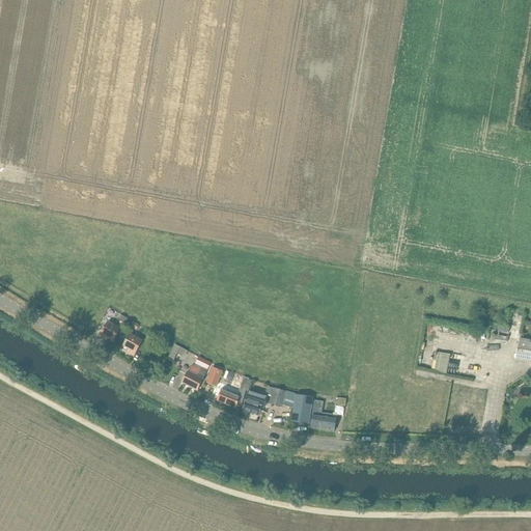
[(109,308),(105,315),(122,326),(127,318),(109,308)]
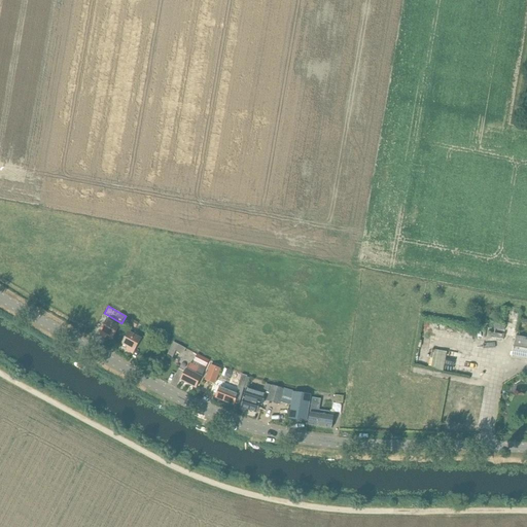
[(112,339),(119,326),(107,319),(99,335),(105,339),(107,336),(112,339)]
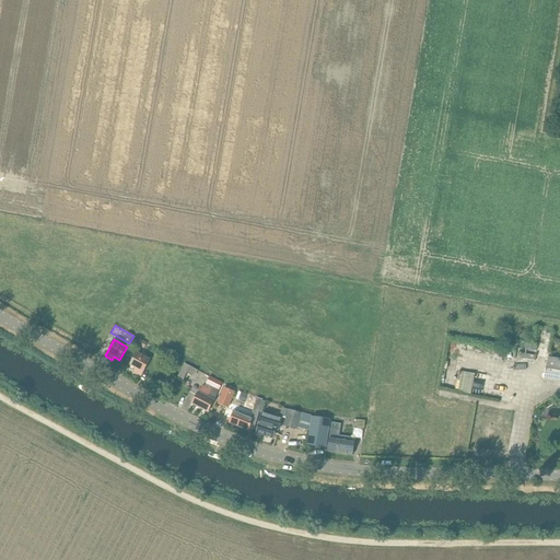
[(140,339),(137,345),(144,349),(147,342),(140,339)]
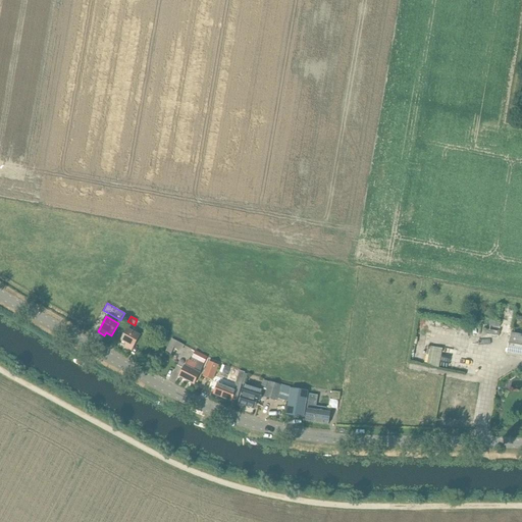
[(140,335),(127,328),(121,341),(126,344),(124,347),(132,351),(140,335)]
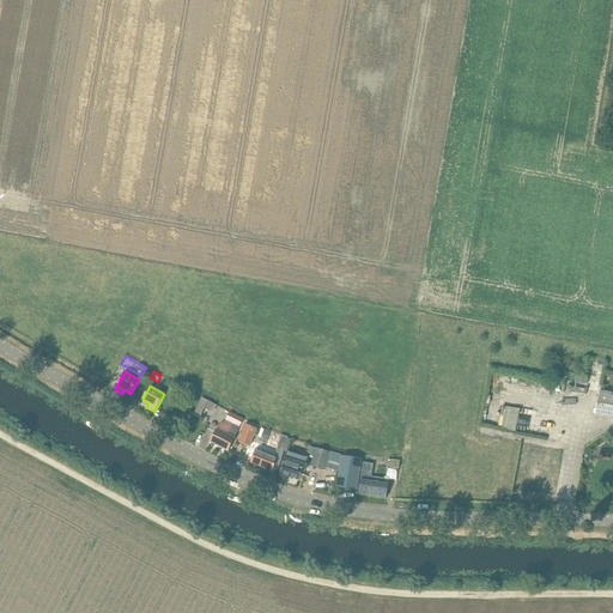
[(612,418),(612,393),(599,392),(595,416),(612,418)]
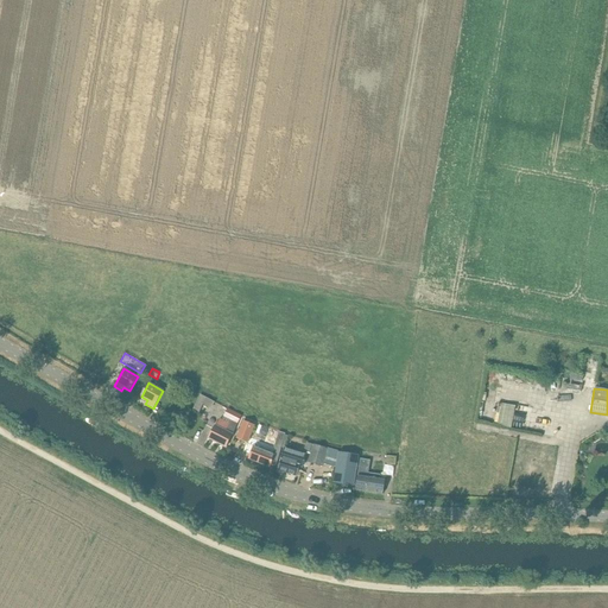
[(207,398),(201,394),(194,410),(200,412),(207,398)]
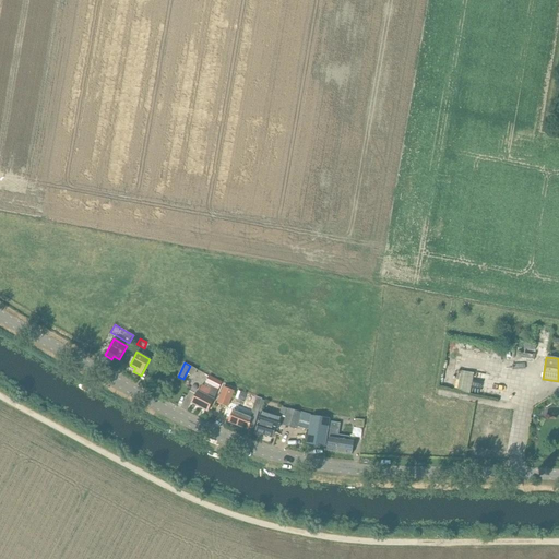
[(218,390),(222,382),(209,376),(204,387),(202,385),(199,392),(198,391),(191,404),(207,412),(218,390)]
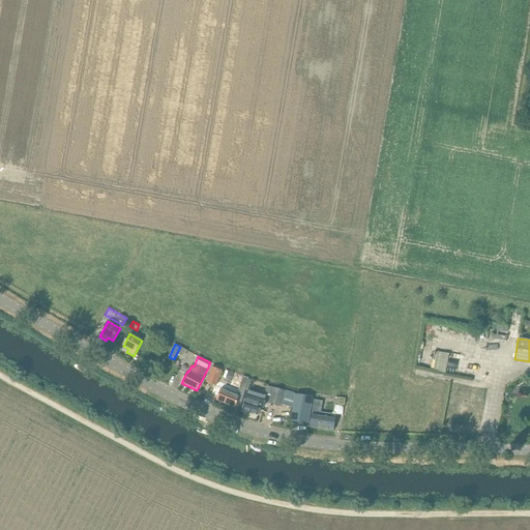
[(212,367),(206,382),(215,386),(222,371),(212,367)]
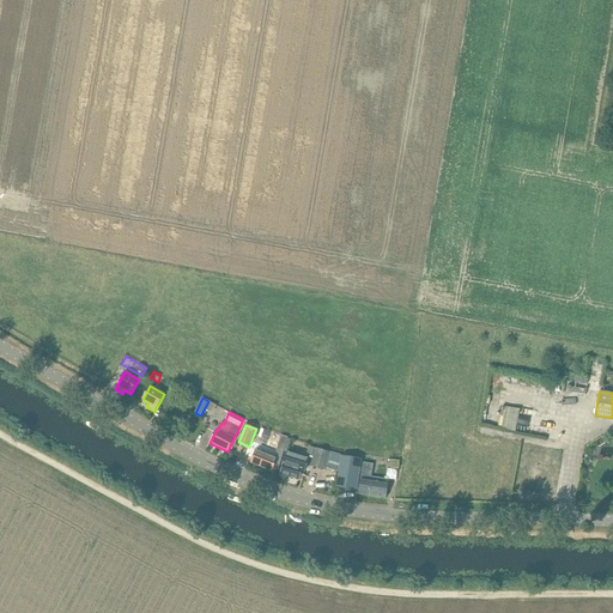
[(309,447),(307,456),(314,457),(316,449),(309,447)]
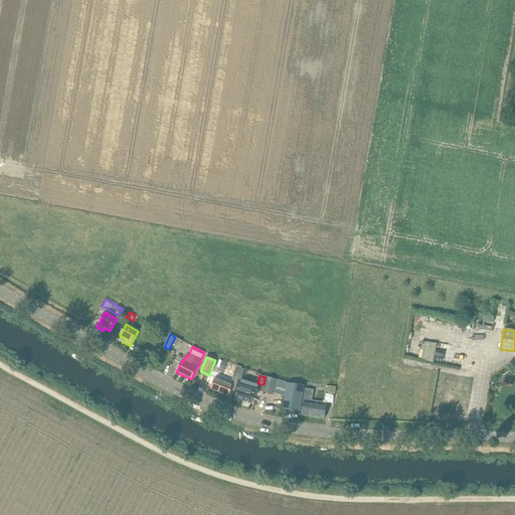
[(273,393),(284,396),(286,381),(278,379),(277,381),(266,377),(264,384),(264,385),(262,391),(273,394),(273,393)]
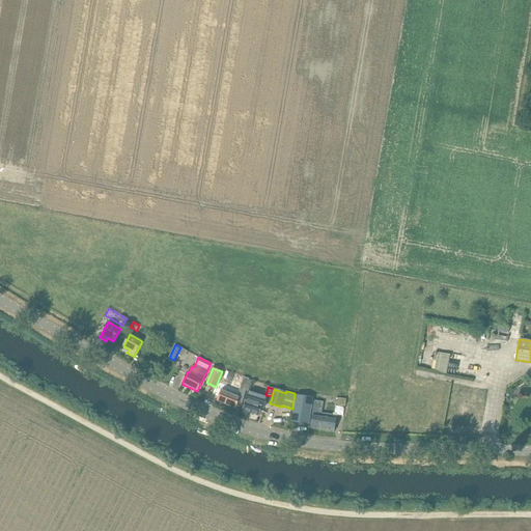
[(217,401),(235,409),(236,407),(238,404),(240,397),(239,397),(221,390),(217,401)]
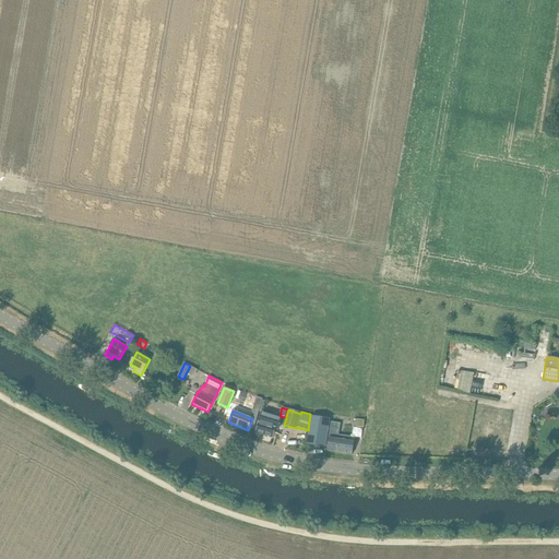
[(250,426),(249,428),(253,429),(258,413),(252,412),(251,418),(252,418),(250,426)]
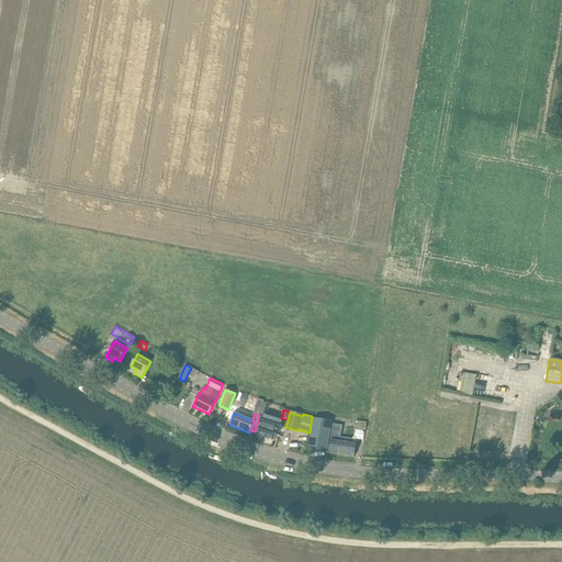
[(279,433),(283,420),(263,415),(257,436),(274,440),(277,433),(279,433)]
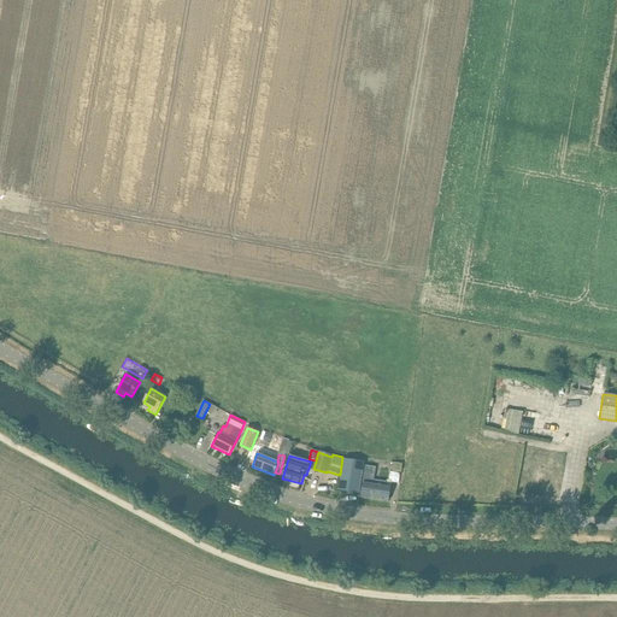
[(344,458),(342,457),(340,475),(341,475),(339,491),(359,493),(364,463),(344,459),(344,458)]
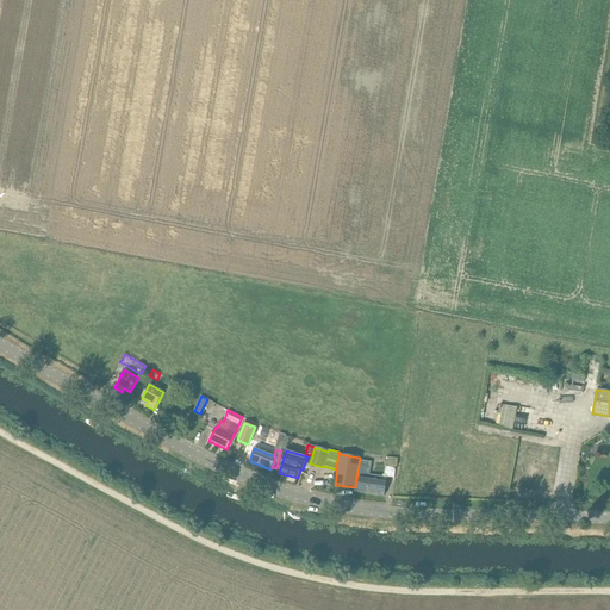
[(373,481),(374,477),(374,475),(369,474),(372,462),(361,460),(356,492),(384,496),(386,483),(373,481)]
